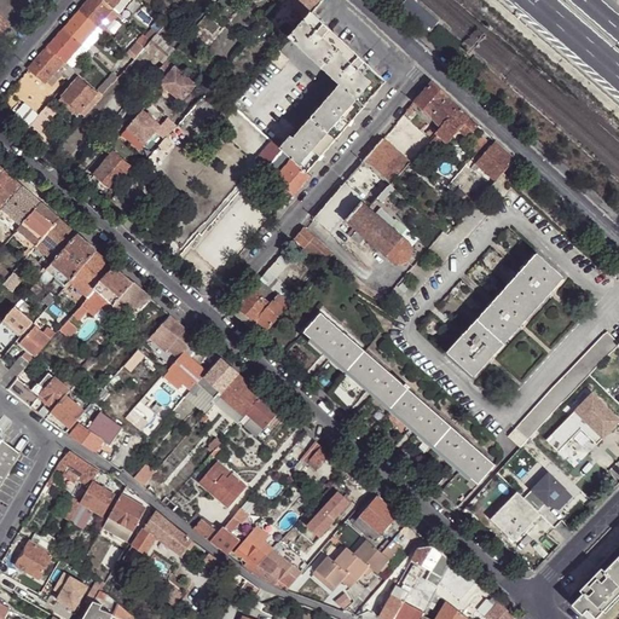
[(0,0),(0,33),(21,9),(11,0),(0,0)]
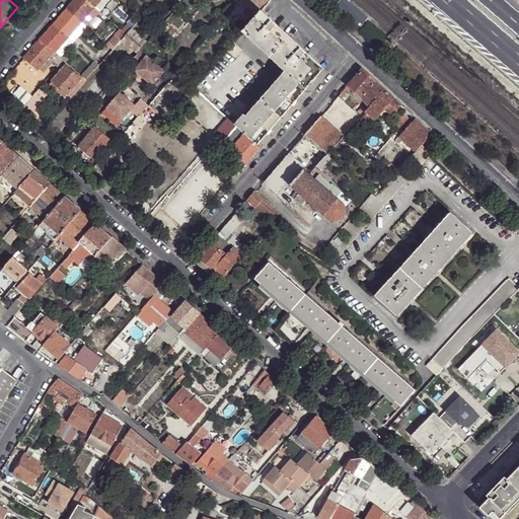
[(94,7),(85,0),(74,0),(67,9),(81,22),(85,17),(94,7)]
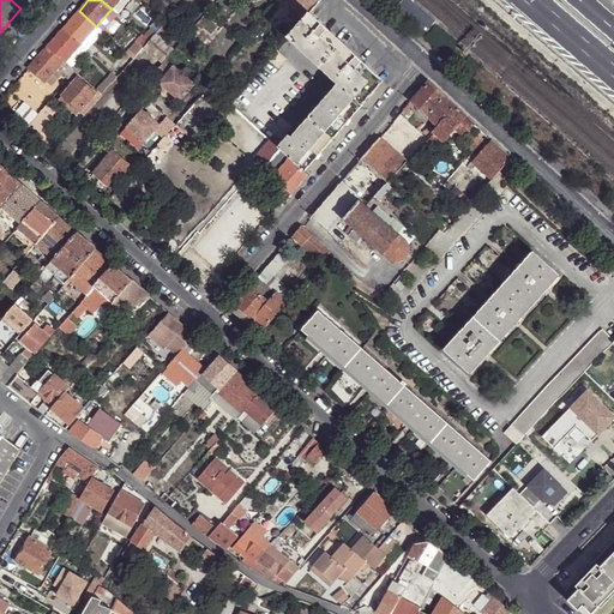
[(128,0),(119,0),(112,8),(118,13),(128,0)]
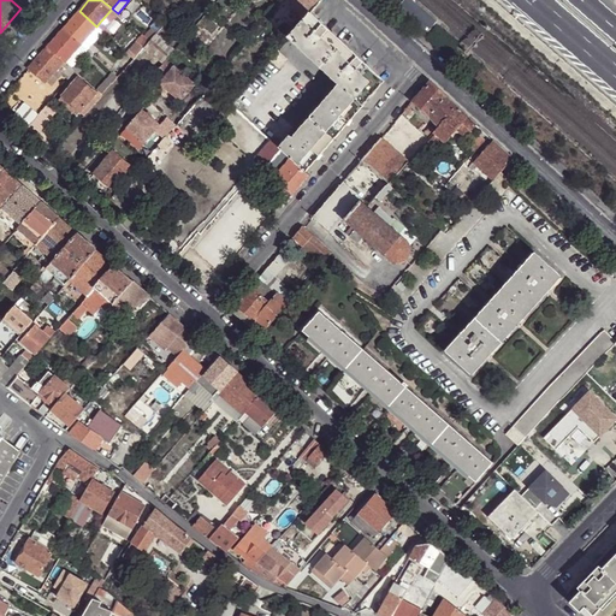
[(314,5),(308,0),(296,0),(308,11),(314,5)]
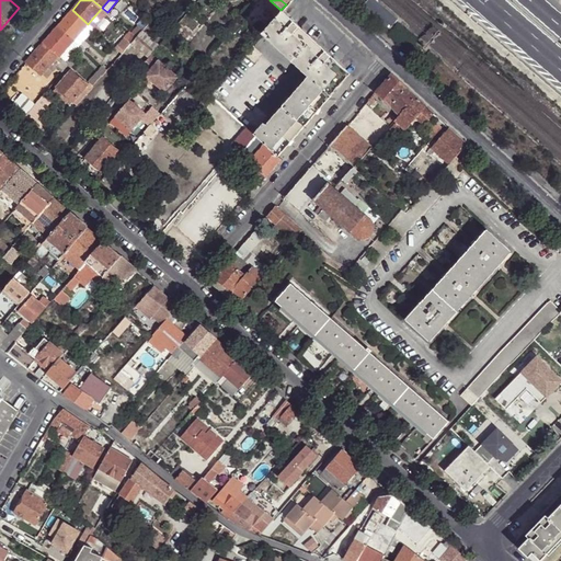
[(98,24),(107,12),(102,8),(92,19),(98,24)]
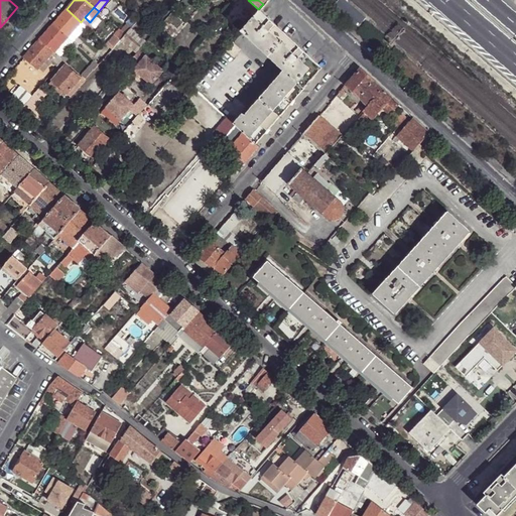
[(81,22),(67,9),(52,25),(68,37),(81,22)]
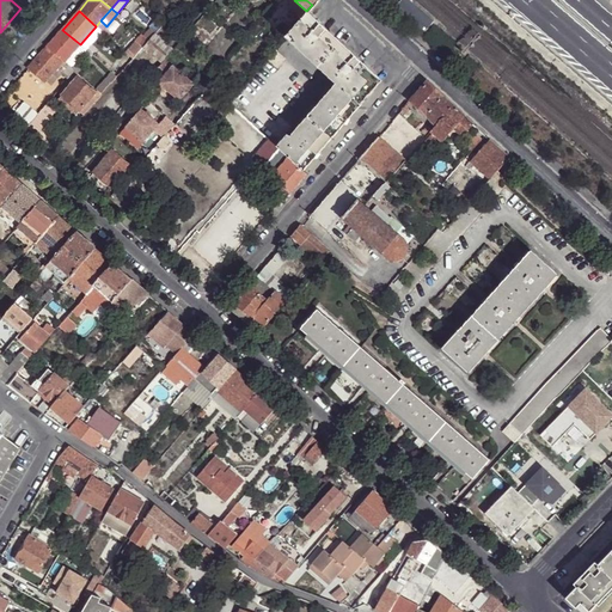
[(322,24),(308,12),(301,20),(314,34),(322,24)]
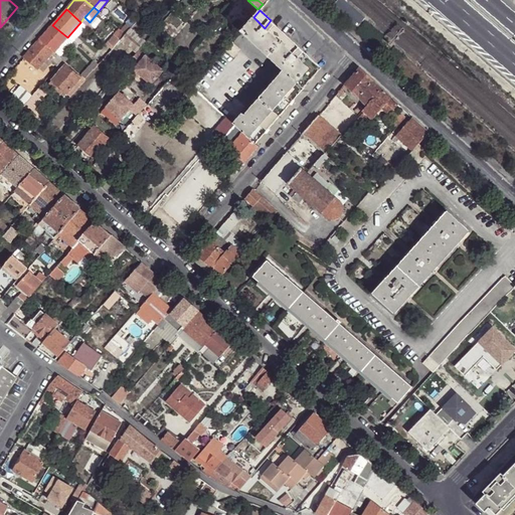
[(88,24),(90,22),(84,17),(80,22),(86,26),(88,24)]
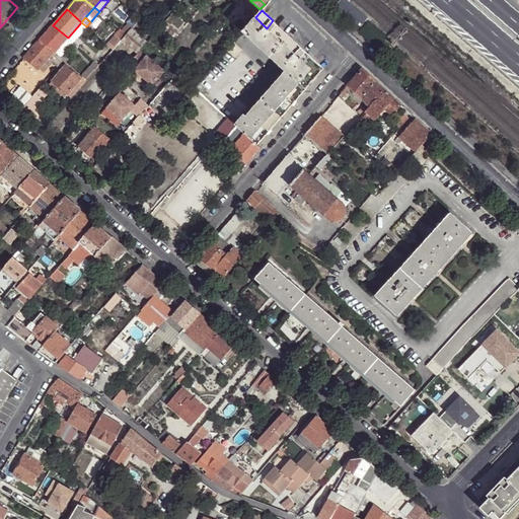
[(255,17),(243,31),(254,42),(267,28),(255,17)]
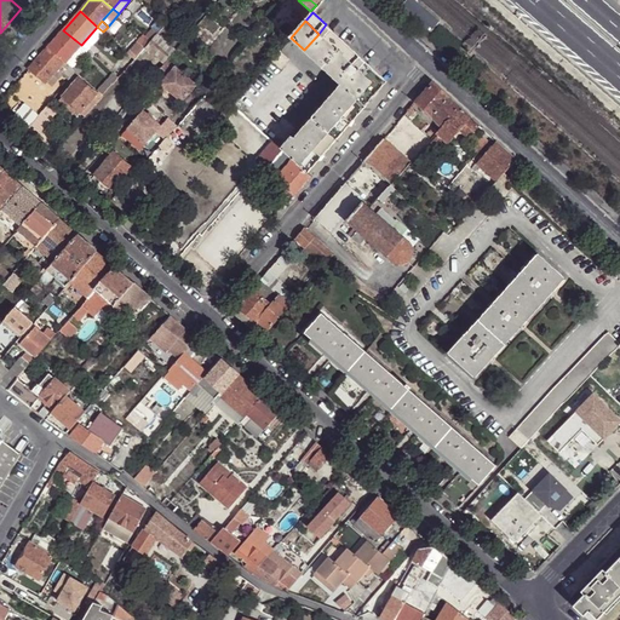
[(346,44),(326,24),(319,34),(339,52),(346,44)]
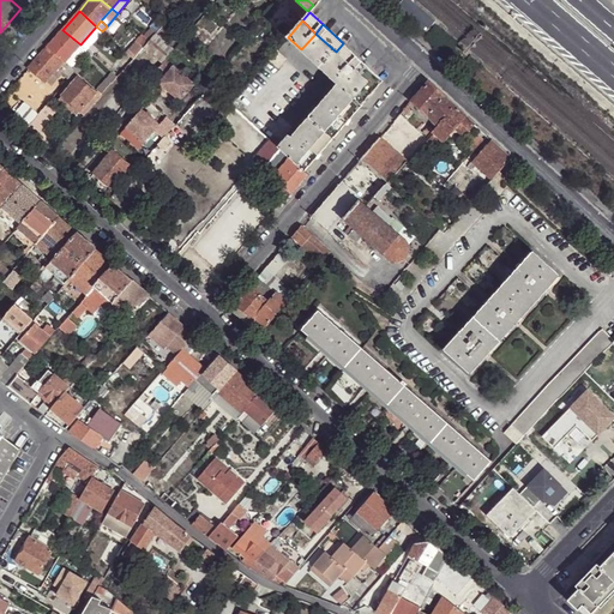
[(86,49),(102,31),(96,26),(80,44),(86,49)]
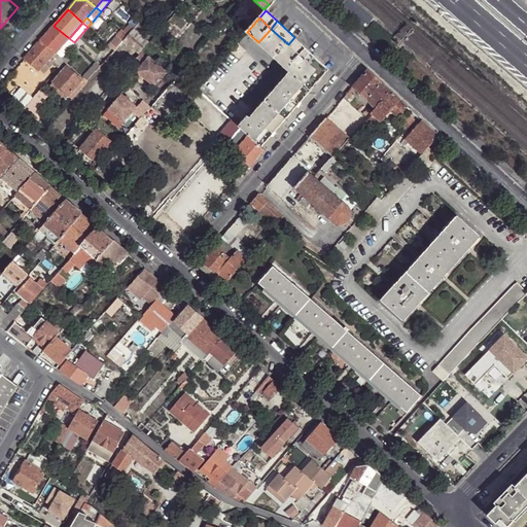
[(128,35),(134,29),(128,25),(124,31),(128,35)]
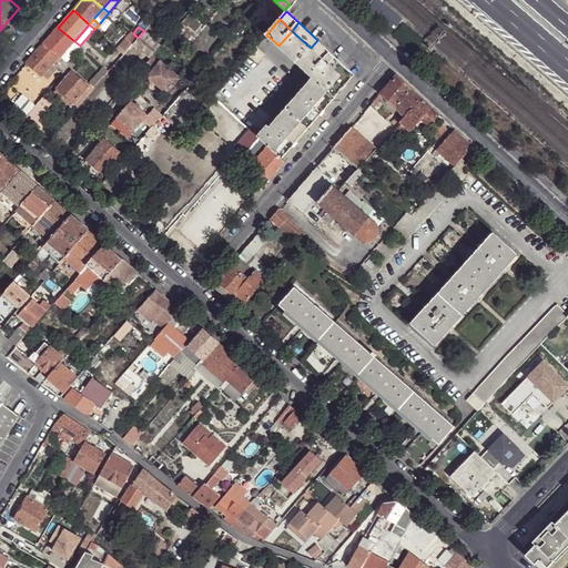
[(62,56),(74,41),(58,28),(43,44),(59,57),(64,62),(66,62),(68,60),(62,56)]
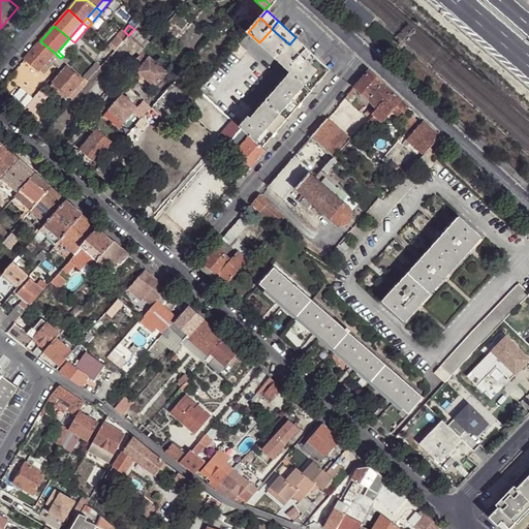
[(150,42),(134,29),(128,35),(123,41),(139,54),(143,51),(148,44),(150,42)]
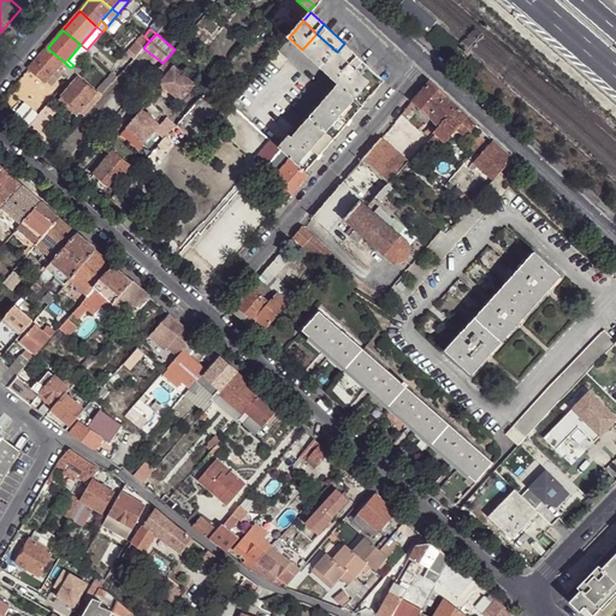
[(337,52),(317,34),(302,49),(323,69),(337,52)]
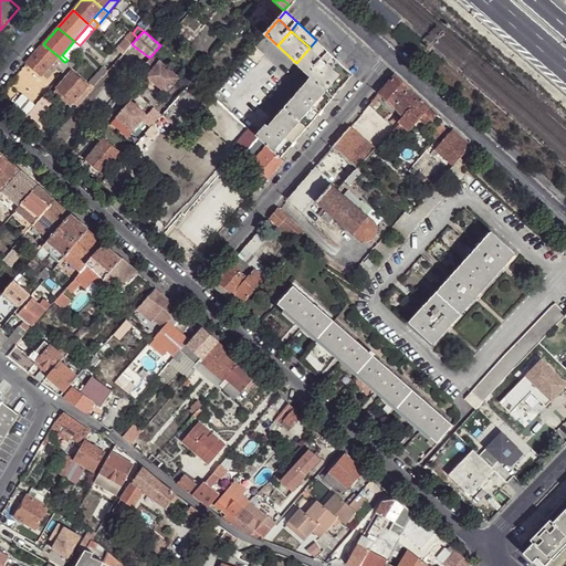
[(132,44),(137,38),(133,33),(127,40),(132,44)]
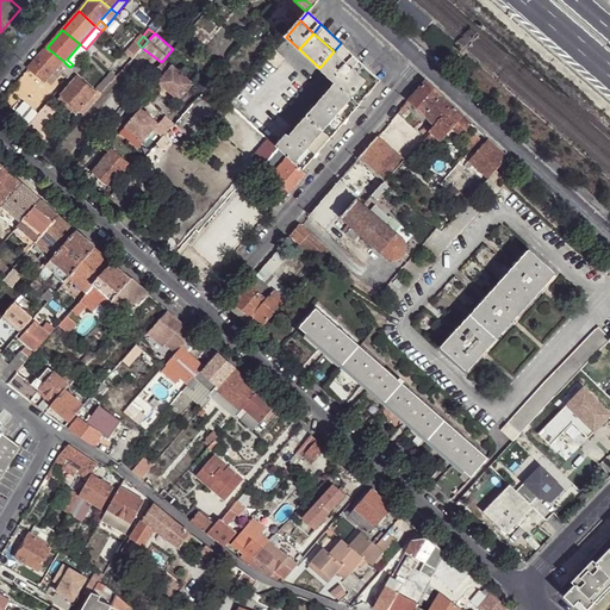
[(356,57),(341,43),(334,51),(374,89),(380,80),(362,63),(356,57)]
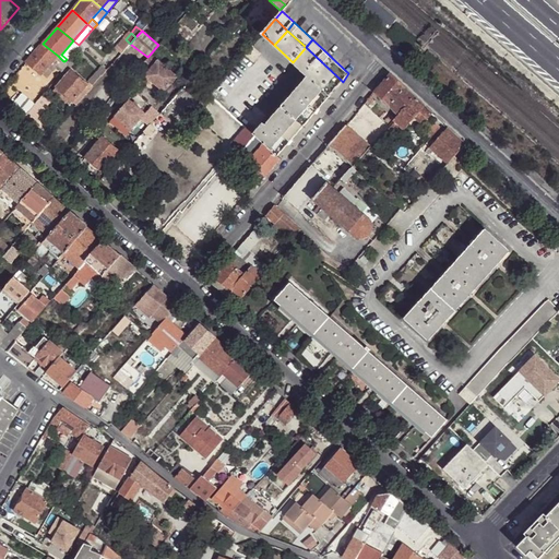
[(67,59),(79,45),(73,40),(61,55),(67,59)]
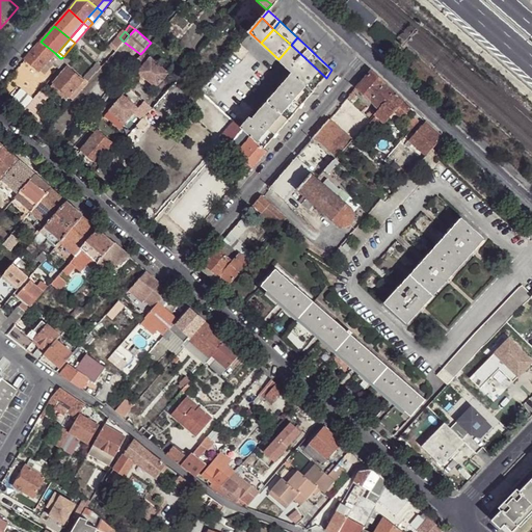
[(152,41),(151,43),(149,45),(156,52),(159,48),(152,41)]
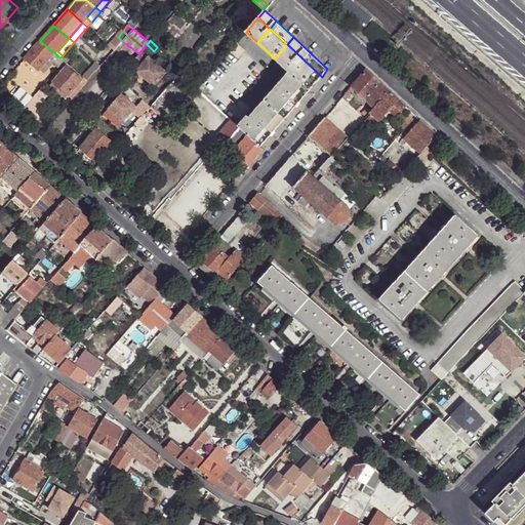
[(54,52),(40,41),(25,58),(39,70),(54,52)]
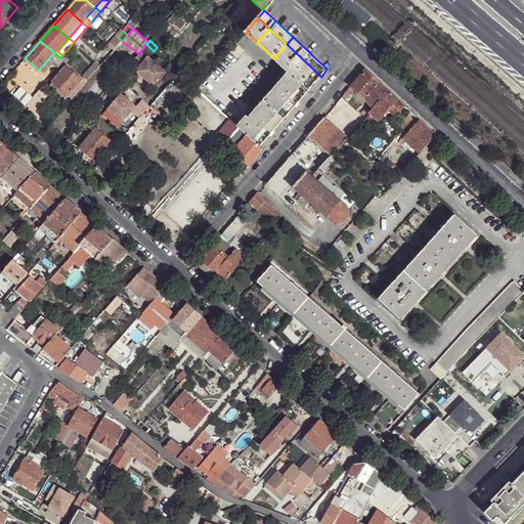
[(236,43),(229,50),(236,57),(244,50),(236,43)]
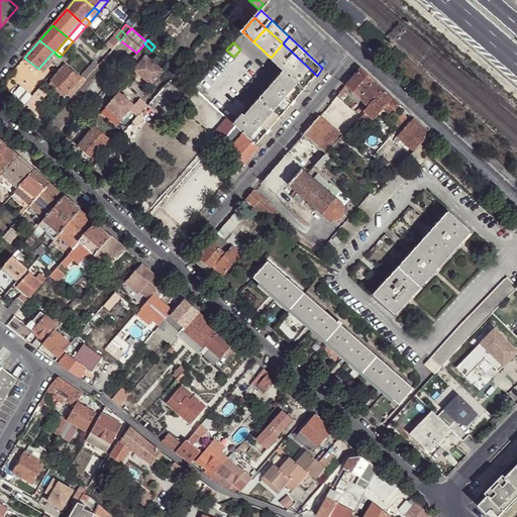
[(317,76),(283,43),(271,58),(284,71),(298,83),(305,88),(317,76)]
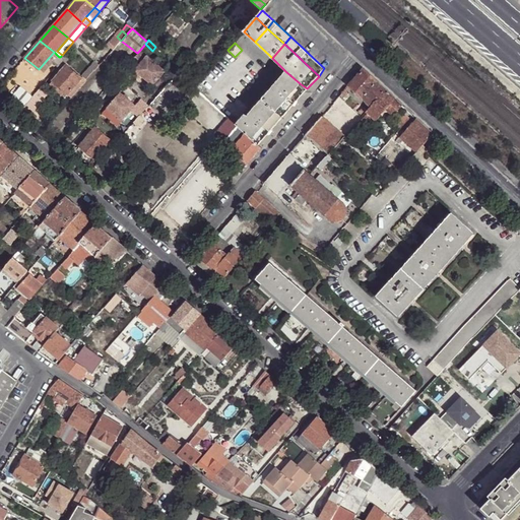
[(164,71),(140,50),(137,53),(129,62),(136,68),(135,69),(140,74),(151,84),(164,71)]
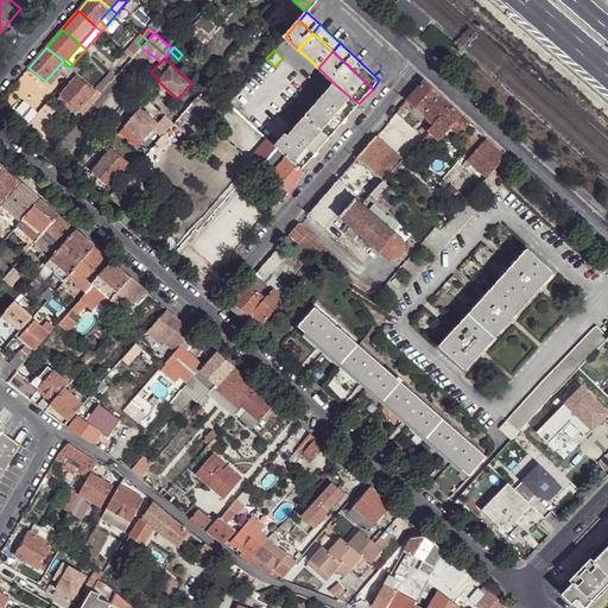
[(61,74),(70,67),(69,67),(63,61),(45,81),(43,83),(49,88),(61,74)]
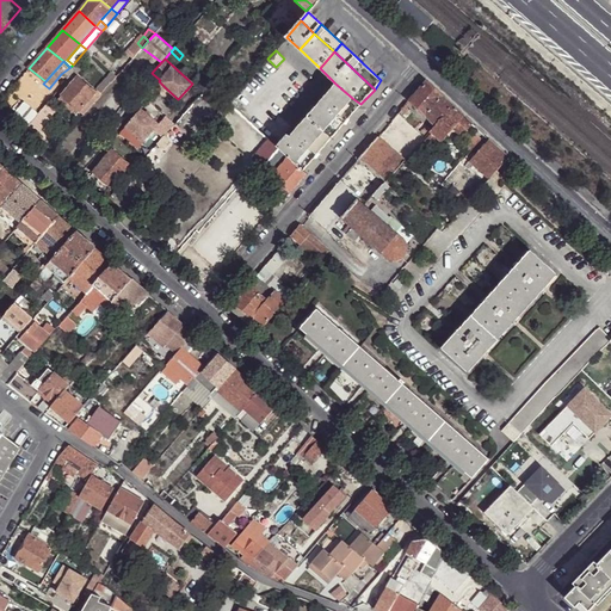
[(117,76),(123,69),(118,65),(111,72),(117,76)]
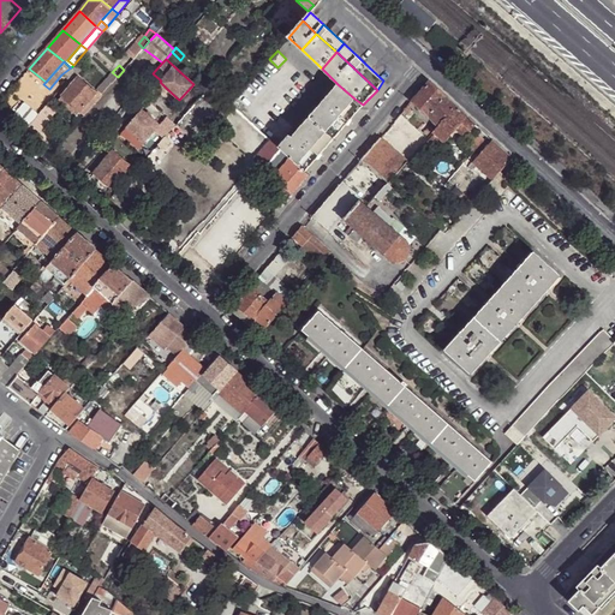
[(67,79),(75,71),(71,67),(61,75),(67,79)]
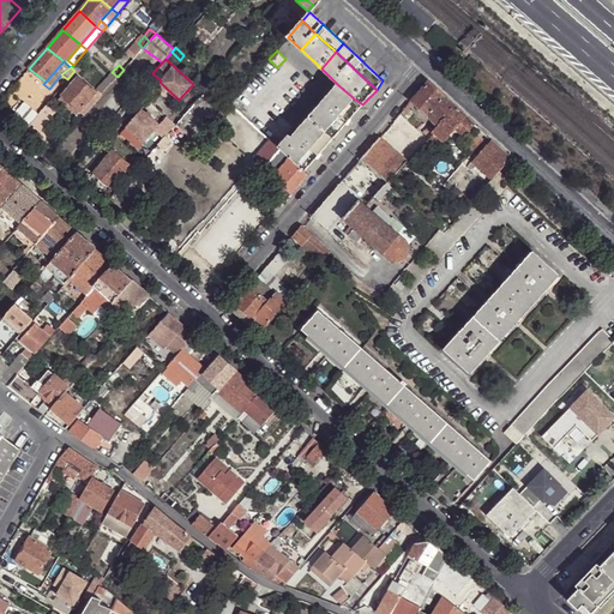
[(68,83),(77,73),(74,71),(67,79),(66,82),(68,83)]
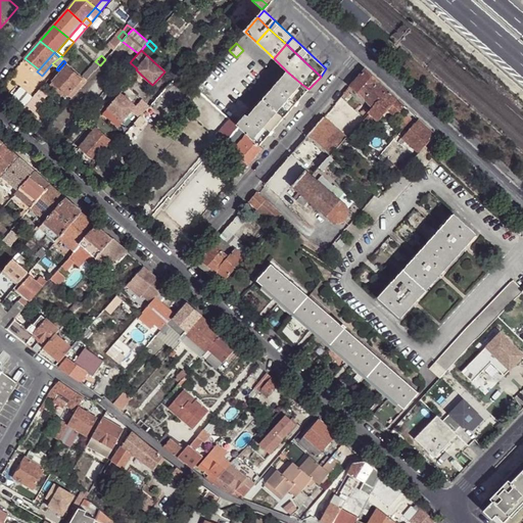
[(95,72),(100,65),(95,61),(90,67),(95,72)]
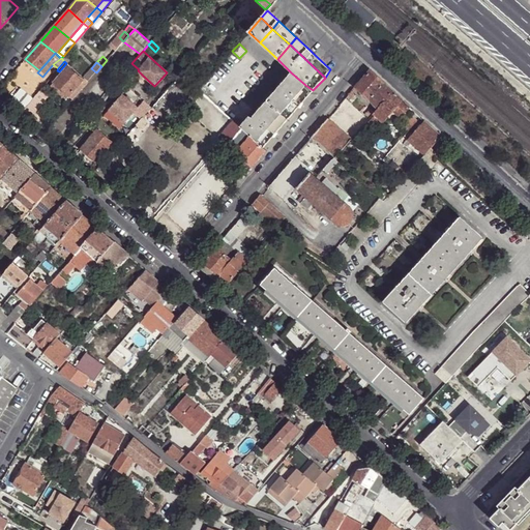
[(75,90),(83,80),(67,66),(53,83),(68,96),(75,90)]
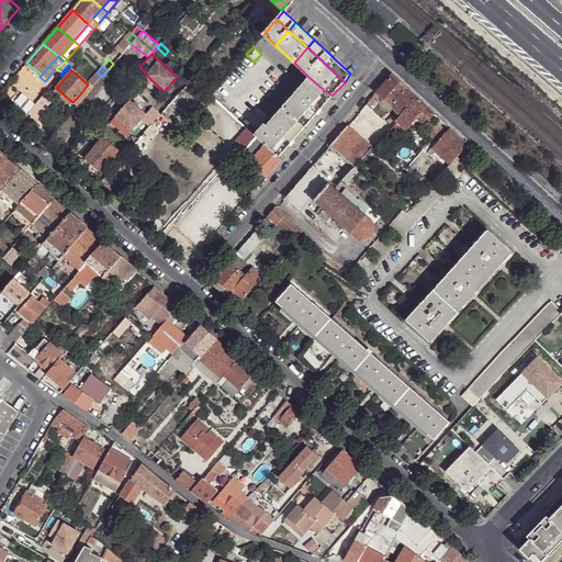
[(392,75),(377,92),(402,114),(416,97),(406,88),(404,86),(392,75)]
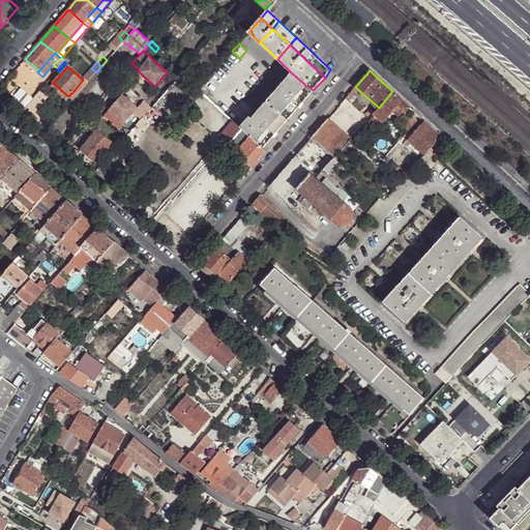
[(291,72),(267,100),(281,113),(305,85),(291,72)]
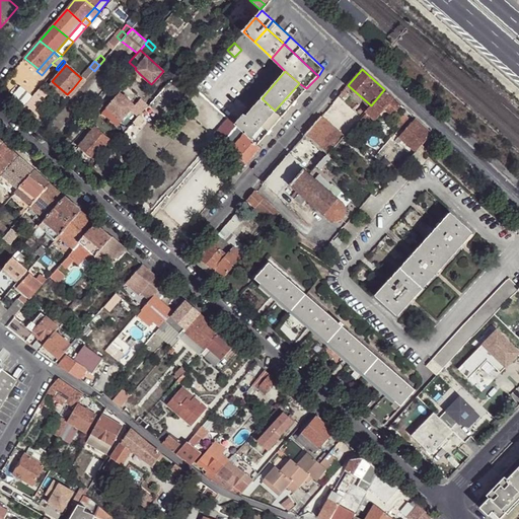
[(86,80),(90,76),(86,72),(82,77),(86,80)]
